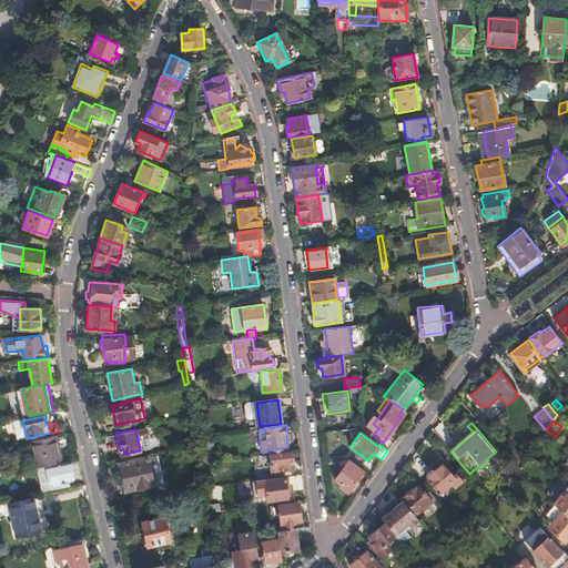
[(59,436),(43,439),(50,466),(61,463),(58,446),(61,446),(59,436)]
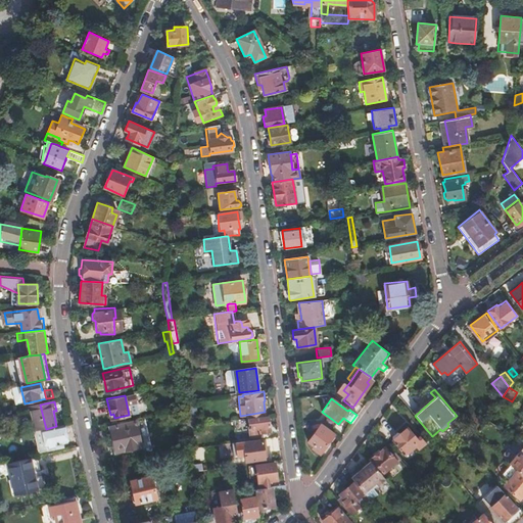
[(474,414),(467,420),(477,431),(483,424),(474,414)]
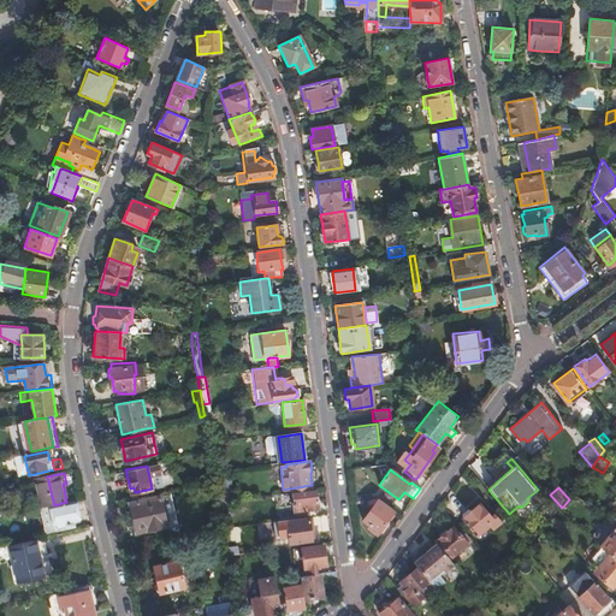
[(315,489),(297,491),(298,503),(301,514),(307,514),(307,510),(318,508),(315,489)]
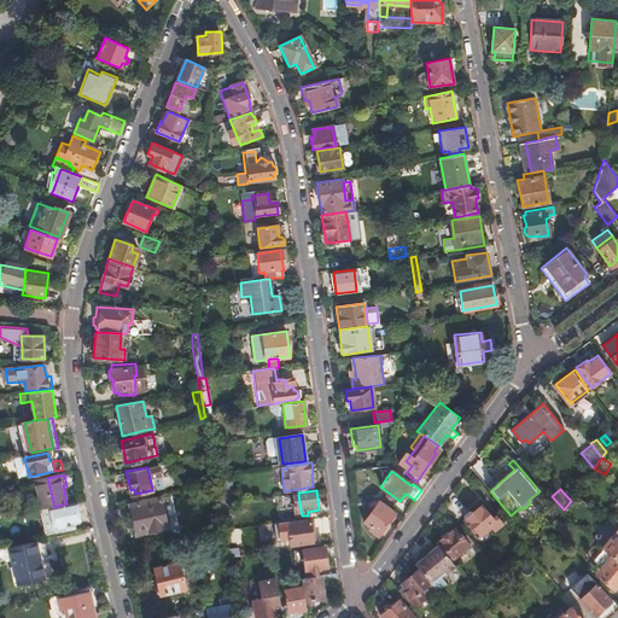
[(298,493),(287,495),(290,506),(299,505),(298,493)]
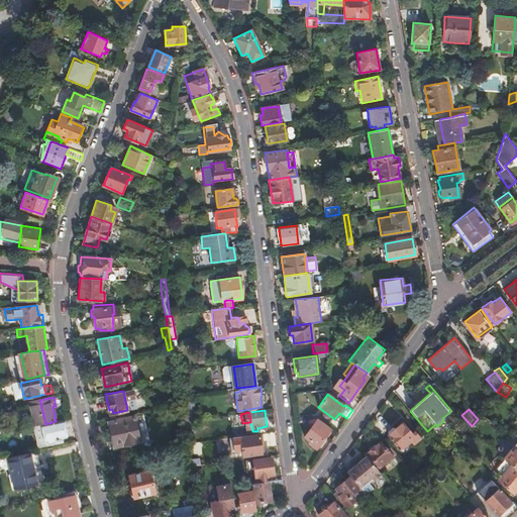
[(134,416),(109,422),(115,446),(139,440),(134,416)]
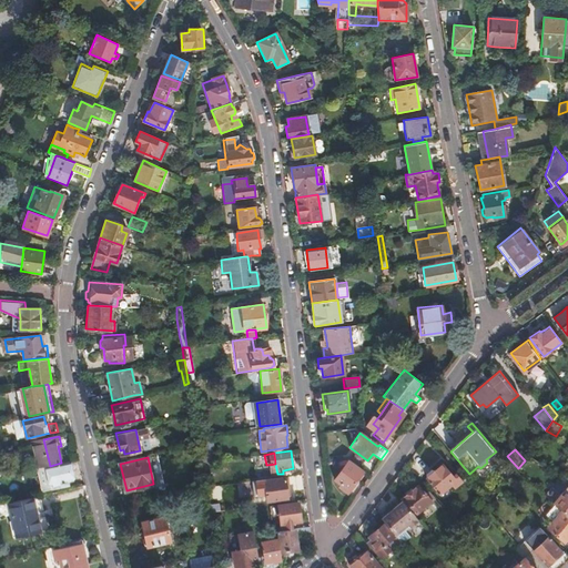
[(362,472),(363,469),(348,459),(347,459),(343,466),(333,480),(340,485),(337,487),(346,494),(347,492),(353,483),(355,480),(362,472)]
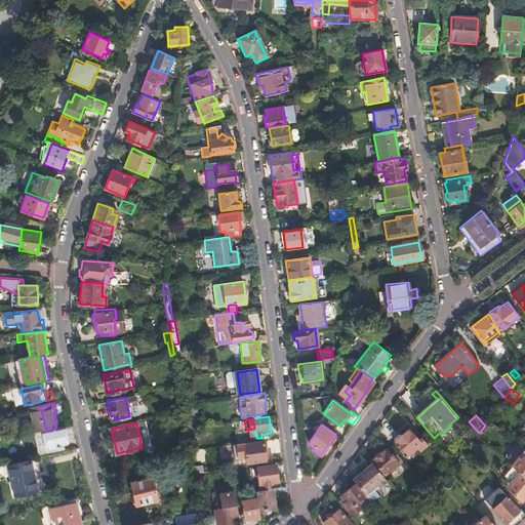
[(44,431),(37,433),(42,454),(48,452),(63,449),(62,447),(69,445),(67,436),(65,428),(64,426),(61,427),(56,428),(46,431),(44,431)]
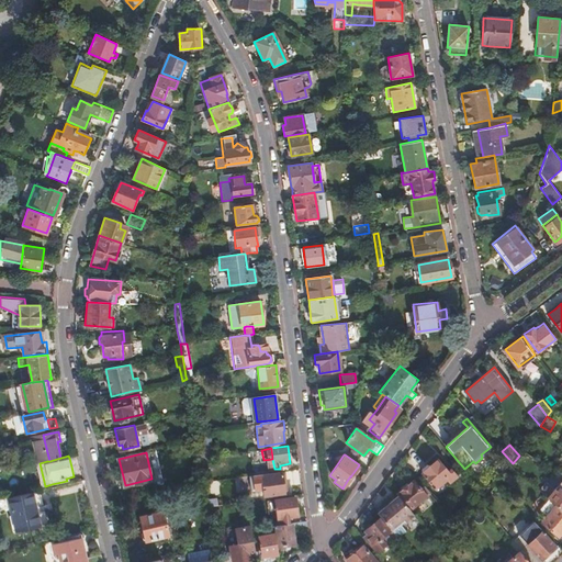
[(209,457),(200,458),(201,468),(210,465),(209,457)]
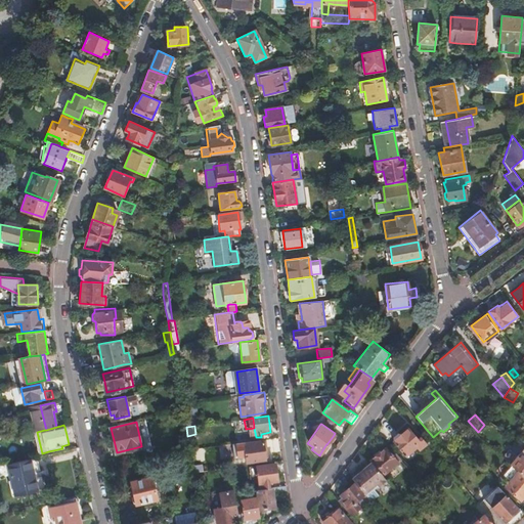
[(394,439),(392,440),(406,456),(417,447),(419,449),(426,444),(420,437),(418,439),(407,428),(400,434),(397,432),(393,436),(394,439)]
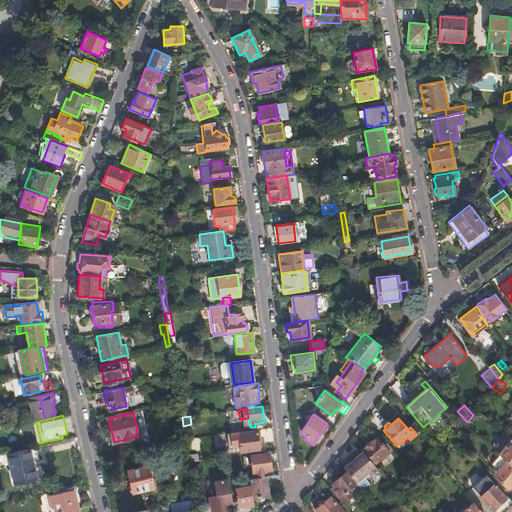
[(256,431),(237,434),(239,444),(240,451),(259,449),(256,431)]
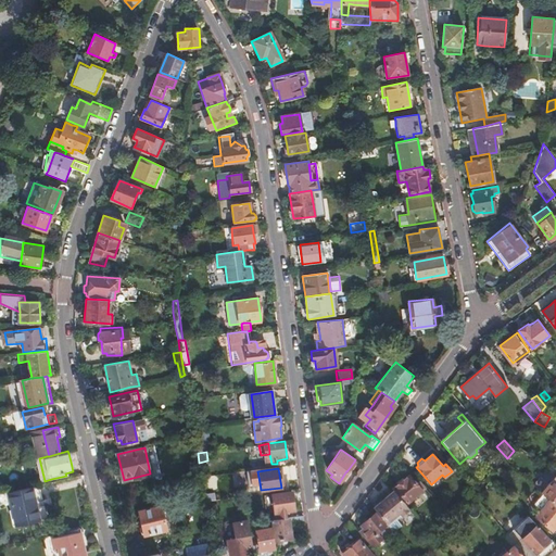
[(260,482),(257,471),(251,472),(252,483),(260,482)]
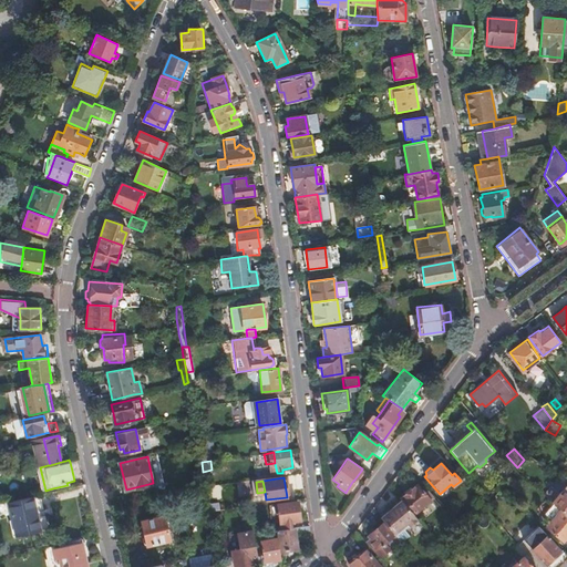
[(401,500),(414,516),(434,500),(428,492),(424,494),(418,485),(401,500)]
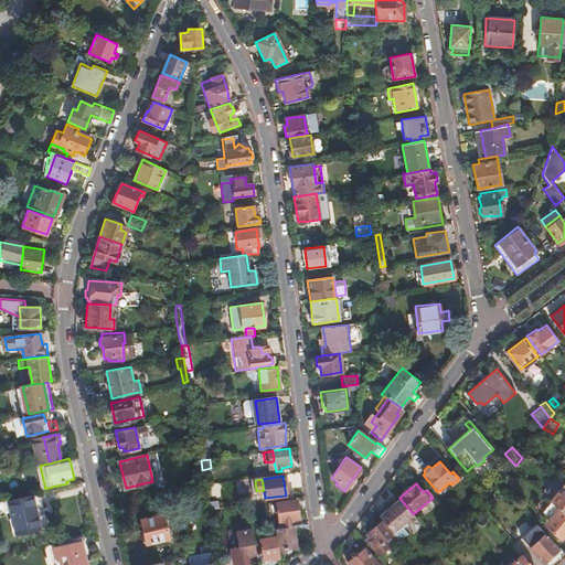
[(560,508),(564,512),(564,493),(563,491),(561,494),(558,492),(551,501),(560,508)]
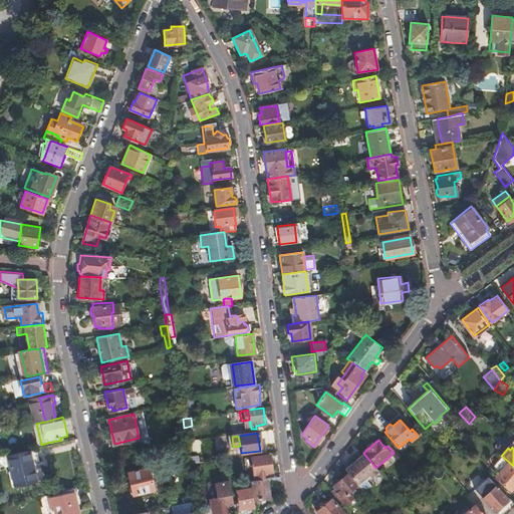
[(36,449),(0,457),(0,466),(1,466),(12,464),(17,486),(44,480),(40,467),(34,468),(33,464),(40,462),(36,449)]
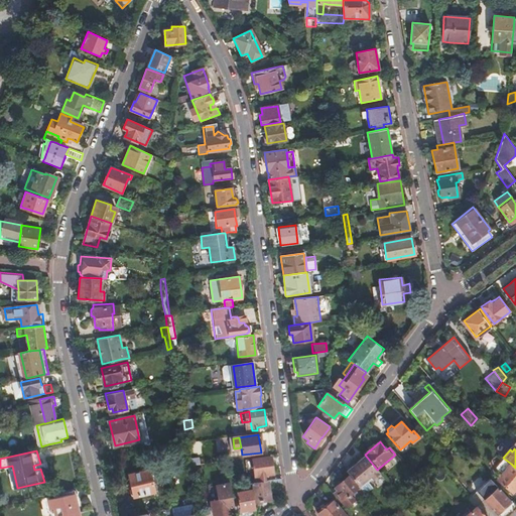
[(270,457),(252,460),(255,480),(273,476),(270,457)]
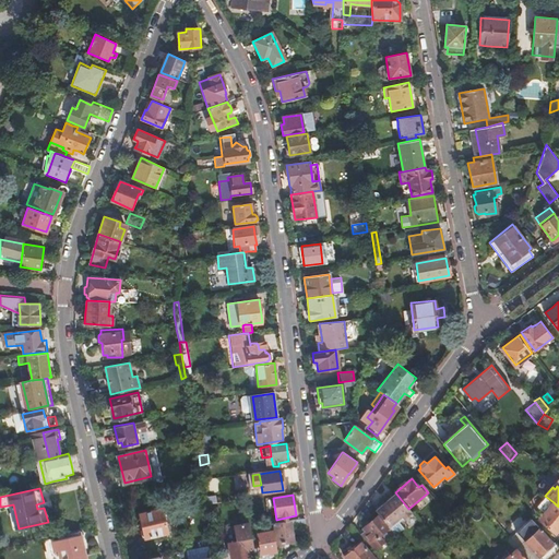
[(375,510),(389,526),(402,516),(388,499),(375,510)]
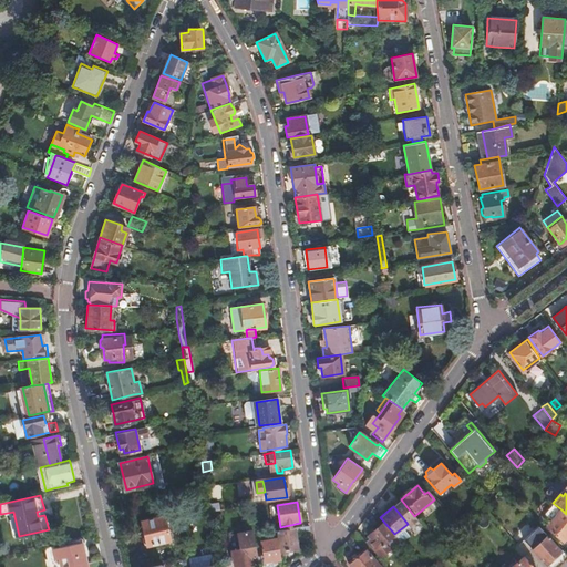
[(566,514),(562,509),(547,526),(564,542),(566,538),(566,514)]
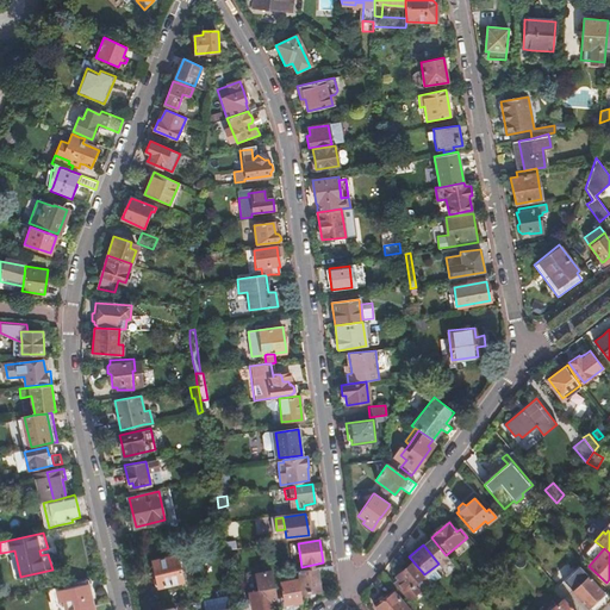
[(153,561),(156,577),(157,586),(159,587),(182,582),(178,555),(153,561)]
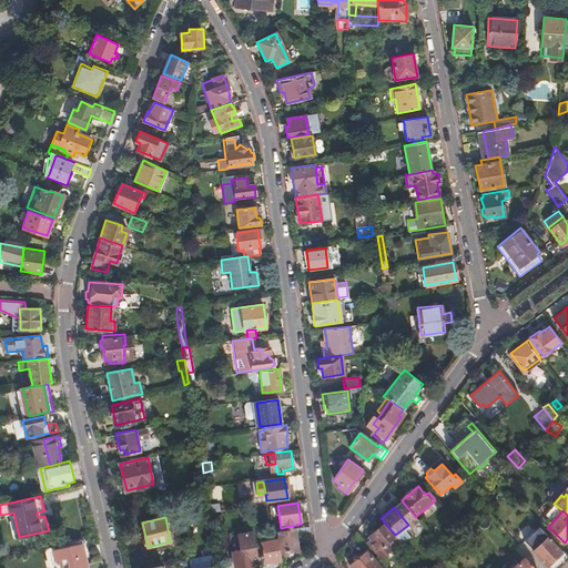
[(384,525),(368,537),(372,541),(368,545),(375,554),(395,538),(384,525)]
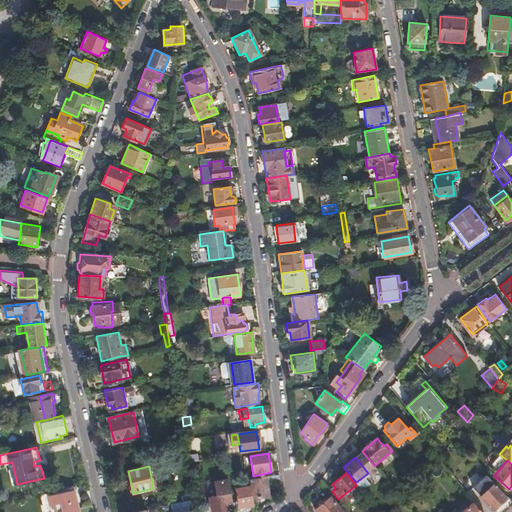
[(273,476),(258,478),(259,483),(251,485),(254,498),(268,495),(266,483),(274,481),(273,476)]
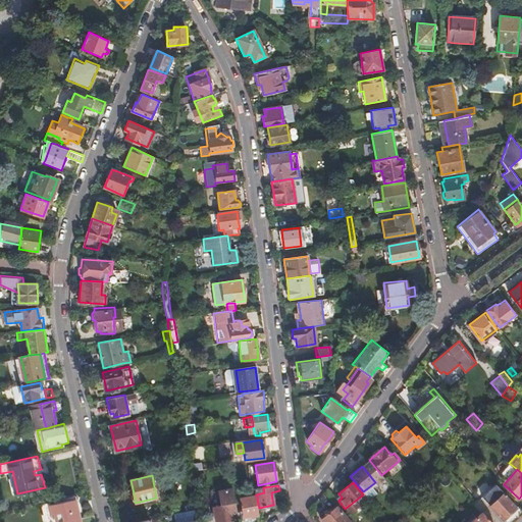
[(505,494),(506,493),(497,485),(483,498),(504,521),(517,509),(505,494)]
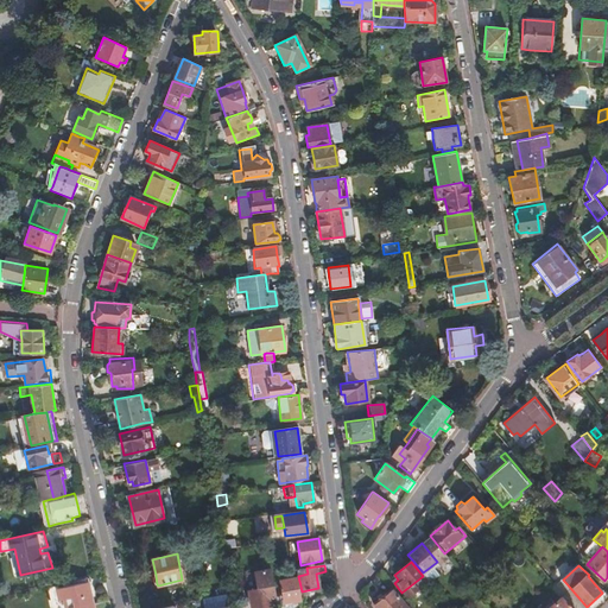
[(271,572),(271,568),(246,572),(248,590),(252,607),(271,607),(270,599),(276,597),(271,572)]
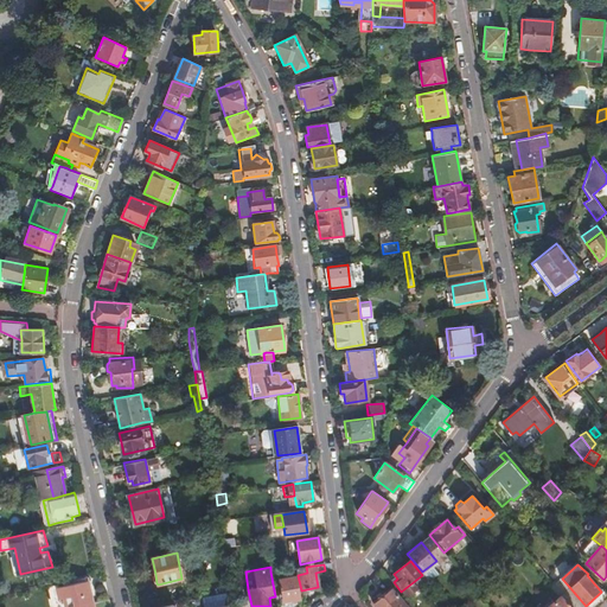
[(298,596),(301,596),(296,575),(288,576),(278,579),(281,600),(289,598),(292,600),(298,599),(298,596)]
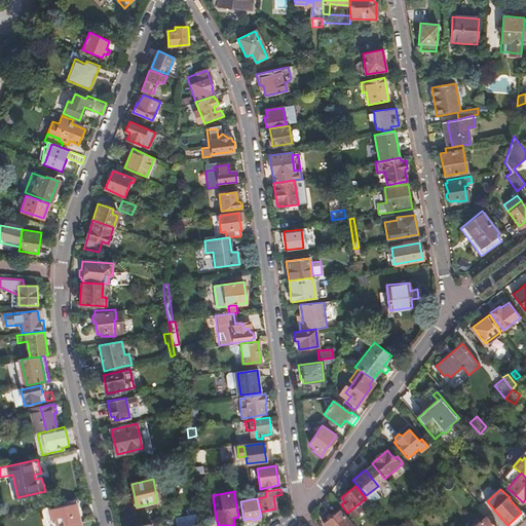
[(97,525),(96,520),(81,523),(79,512),(75,513),(73,503),(50,509),(52,519),(57,518),(58,525),(97,525)]
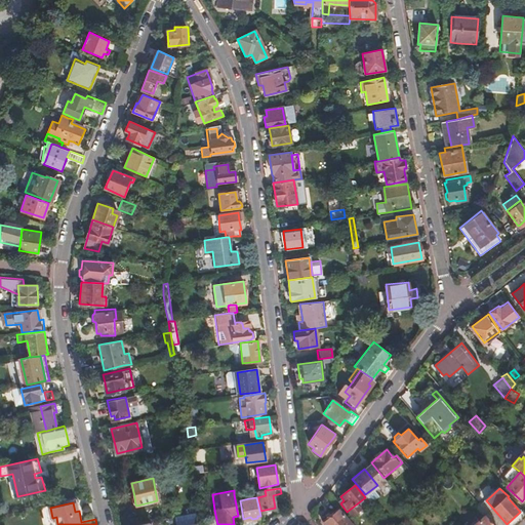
[(352,524),(337,509),(322,521),(325,524),(352,524)]
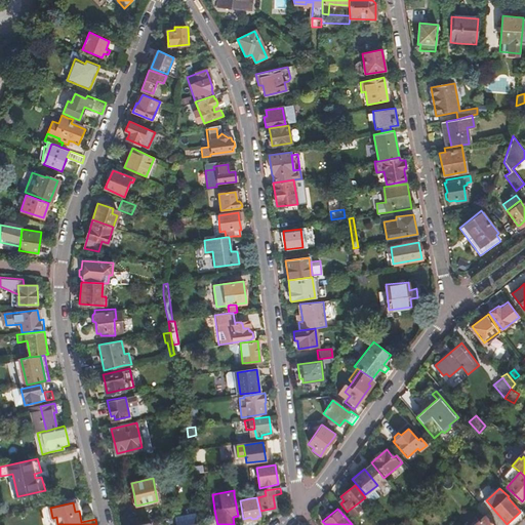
[(495,524),(487,516),(476,524),(495,524)]
